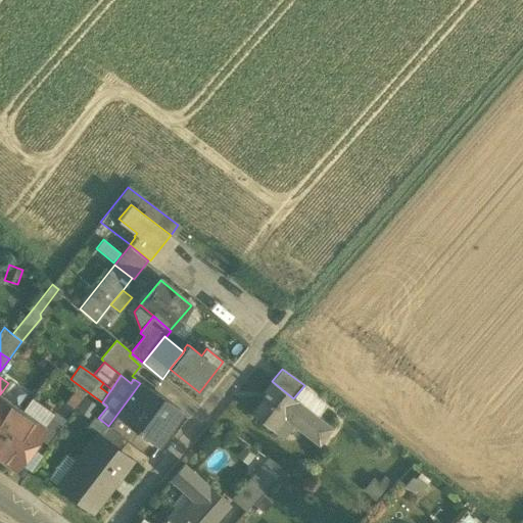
[(294,425),(319,444),(331,429),(317,418),(293,398),(272,381),(263,393),(268,396),(265,400),(264,399),(252,414),(271,428),(281,415),(294,425)]
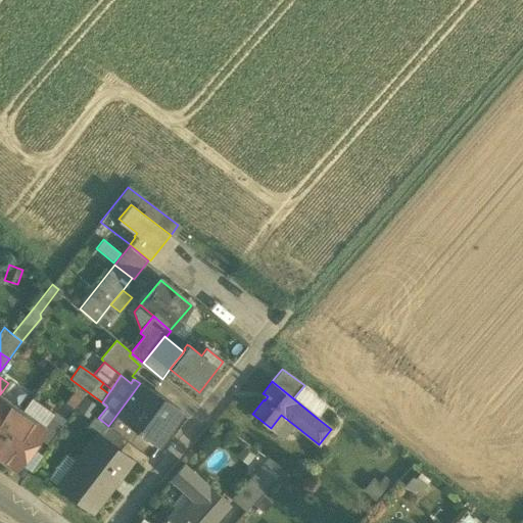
[(158,395),(140,383),(108,426),(127,440),(149,458),(181,412),(163,399),(167,395),(161,391),(158,395)]
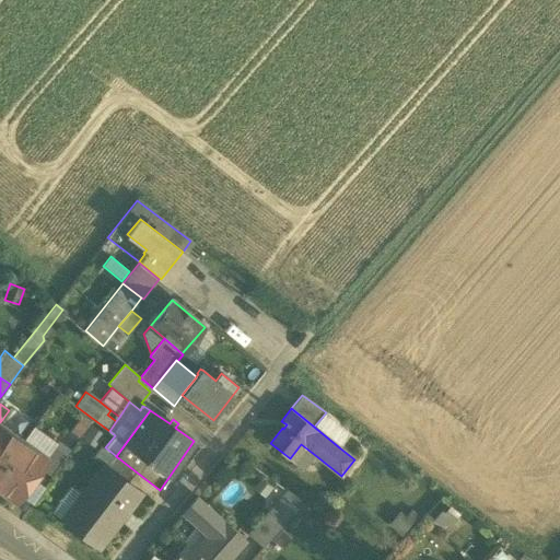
[(351,432),(326,412),(314,427),(339,447),(351,432)]
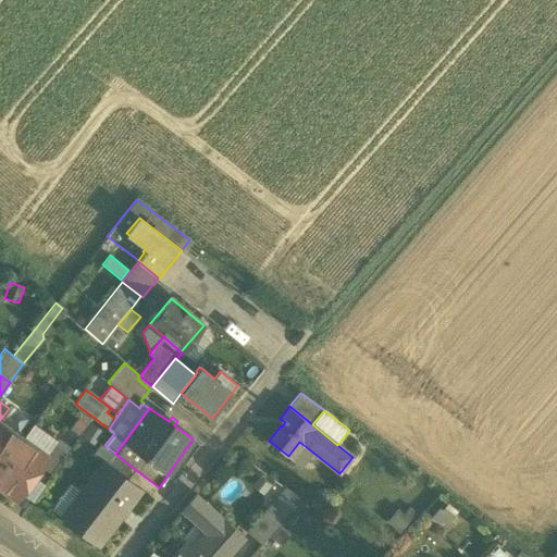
[(79,435),(90,419),(82,412),(70,429),(79,435)]
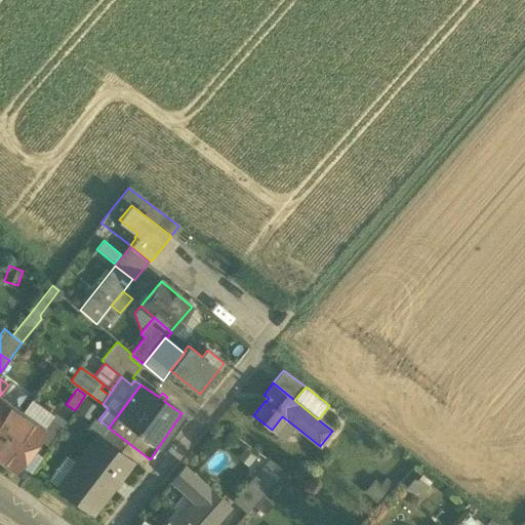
[(89,419),(98,407),(85,398),(77,410),(89,419)]
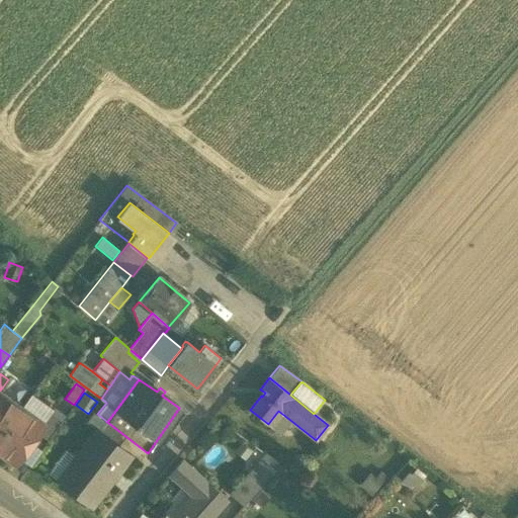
[(0,437),(20,409),(0,394),(0,437)]
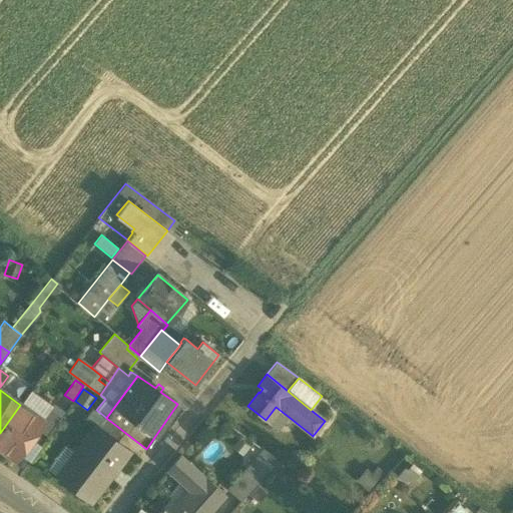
[(41,420),(50,409),(52,406),(31,391),(20,405),(41,420)]
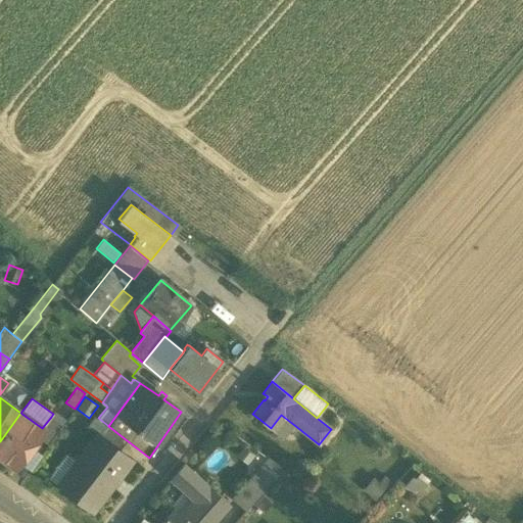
[(42,428),(20,413),(0,441),(0,458),(15,469),(19,464),(32,446),(38,437),(44,429),(42,428)]
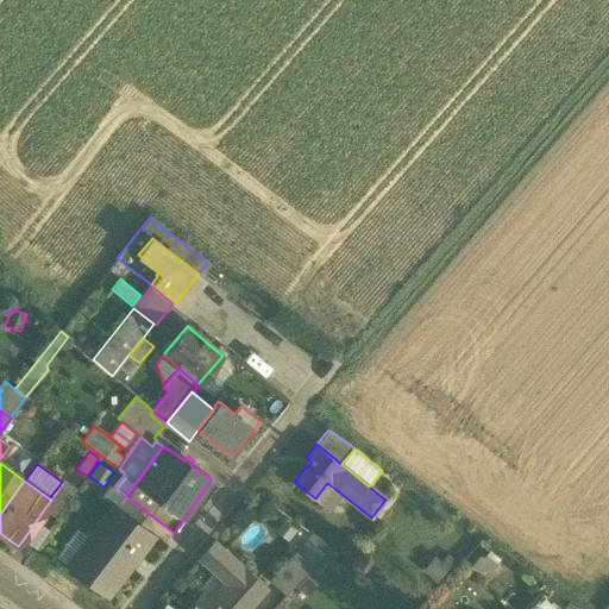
[(327,483),(315,498),(330,510),(343,495),(327,483)]
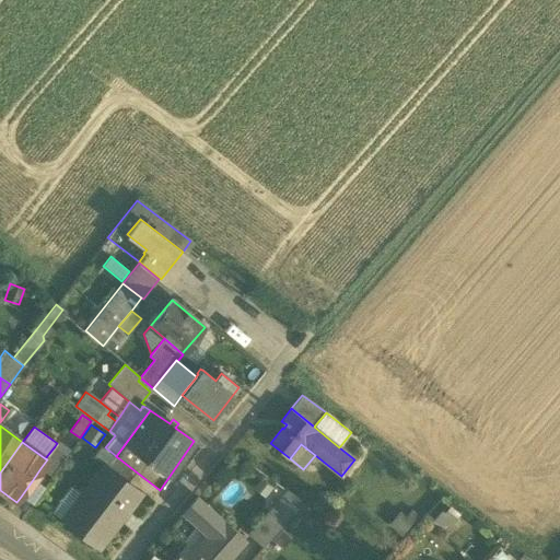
[(115,455),(105,447),(101,445),(93,456),(104,465),(106,466),(115,455)]
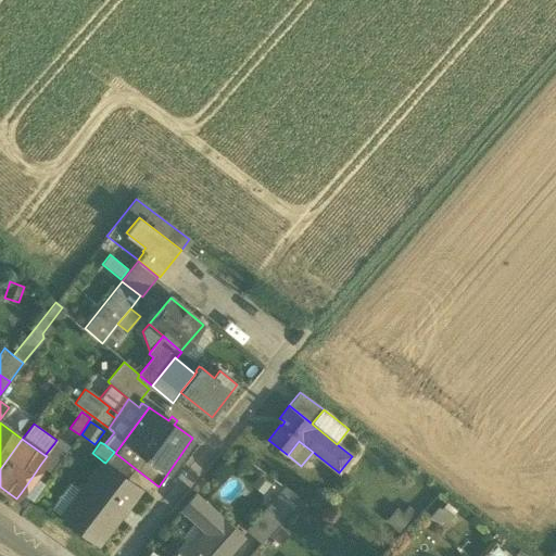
[(40,465),(51,472),(66,452),(54,443),(45,455),(47,456),(40,465)]
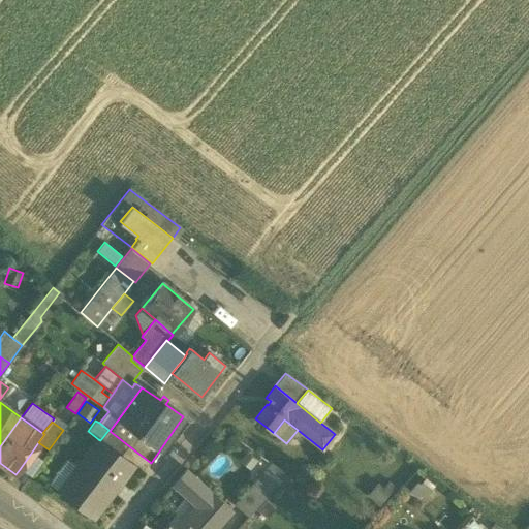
[(100,440),(120,456),(128,445),(110,431),(109,430),(100,440)]
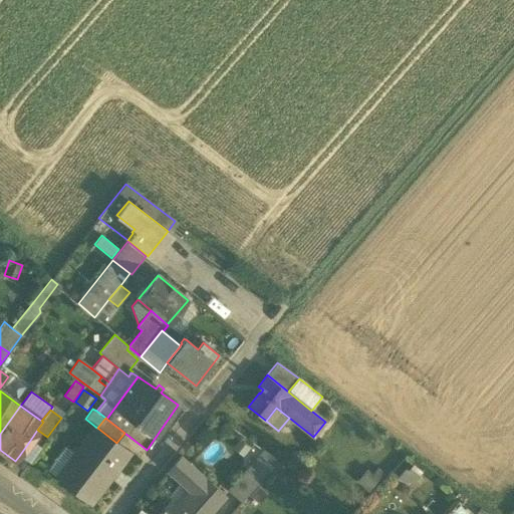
[(57,477),(89,501),(115,468),(116,469),(130,453),(116,443),(97,428),(95,427),(74,455),(58,475),(57,477)]
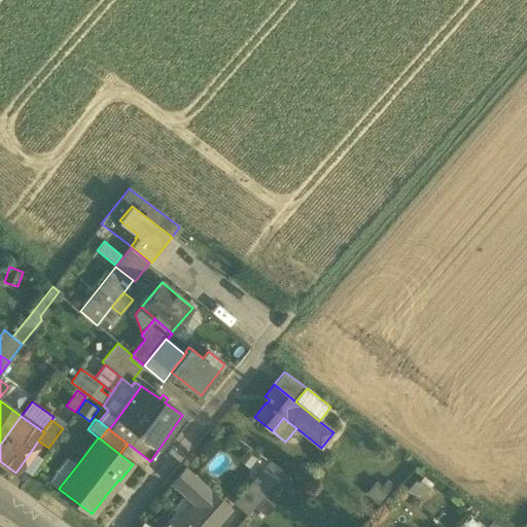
[(41,457),(32,450),(20,467),(30,475),(41,457)]
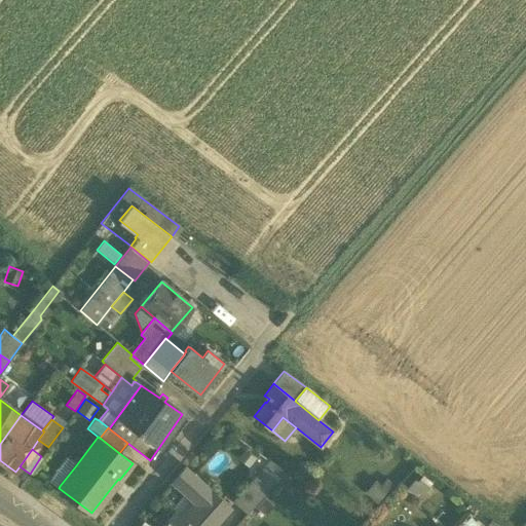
[(48,480),(59,488),(60,486),(76,465),(66,457),(48,480)]
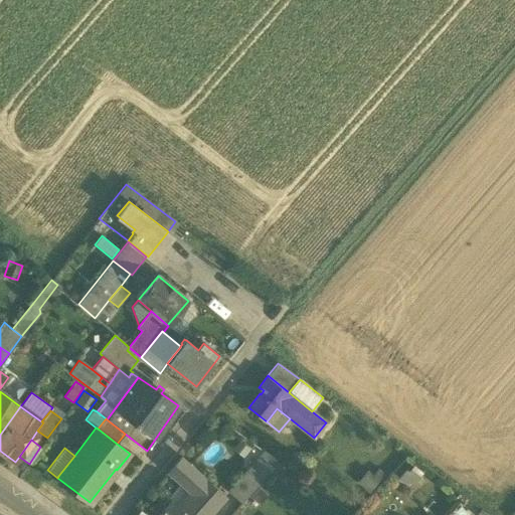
[(228,492),(241,503),(248,495),(258,486),(278,462),(264,451),(259,458),(262,460),(248,475),(245,473),(228,492)]
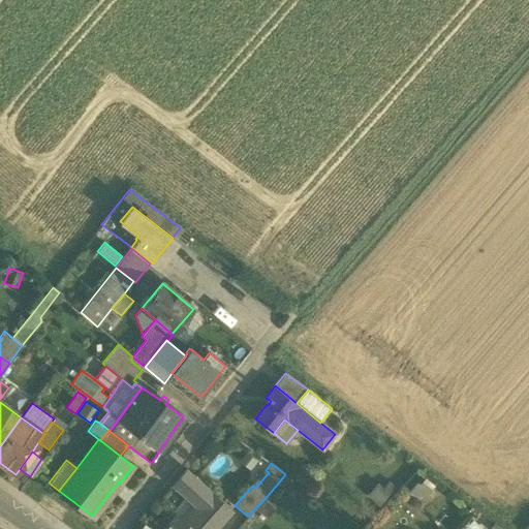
[(164,528),(214,528),(231,510),(211,492),(211,493),(186,470),(173,485),(198,507),(195,510),(185,522),(178,515),(164,528)]
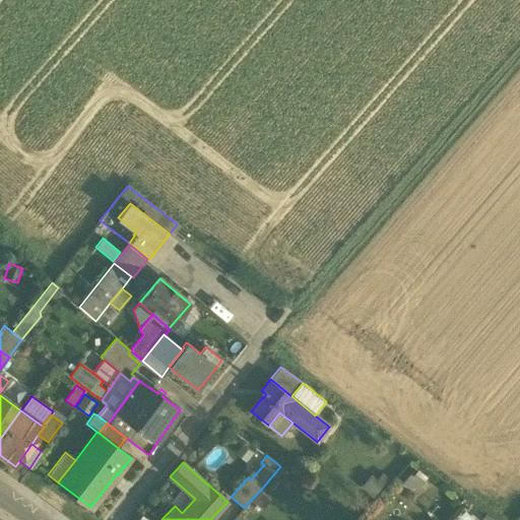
[(373,498),(389,478),(382,473),(377,479),(371,474),(360,488),(373,498)]
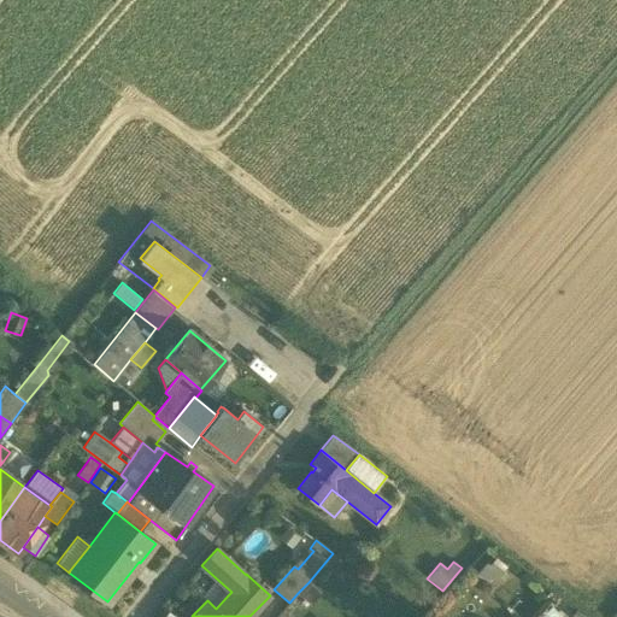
[(486,562),(476,575),(480,577),(486,579),(493,579),(499,576),(504,571),(492,562),(489,564),(486,562)]
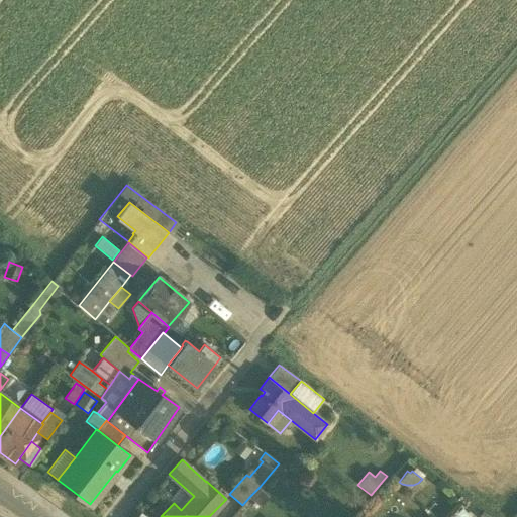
[(169,499),(174,503),(181,510),(191,499),(179,488),(169,499)]
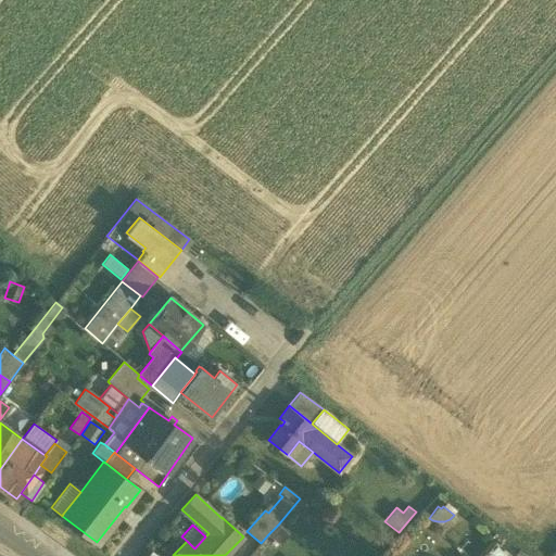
[(290,534),(278,525),(268,534),(280,545),(290,534)]
